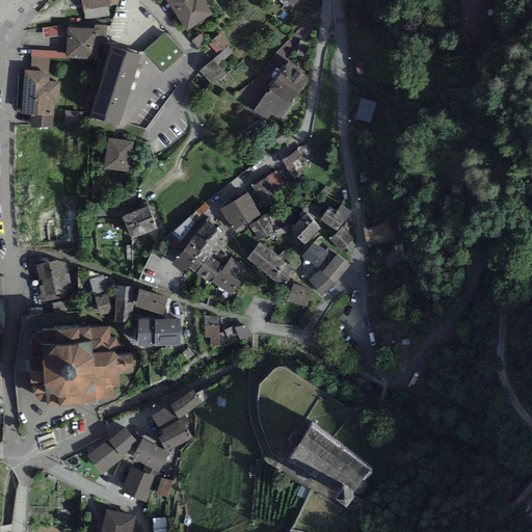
[(81,0),(85,21),(109,17),(107,7),(111,6),(109,0),(81,0)]
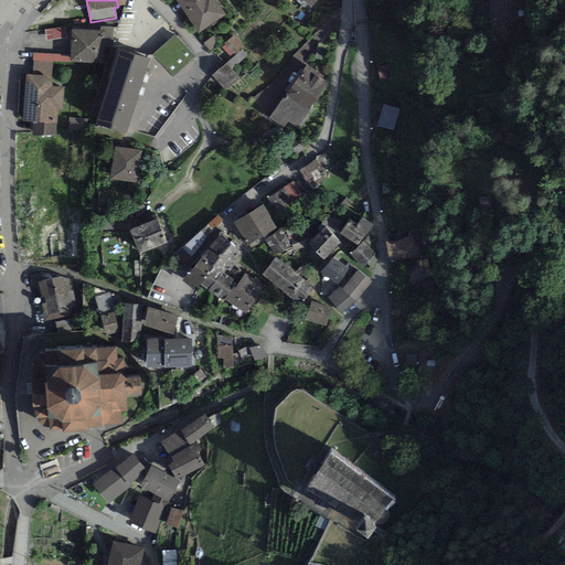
[(214,0),(176,0),(199,33),(225,14),(214,0)]
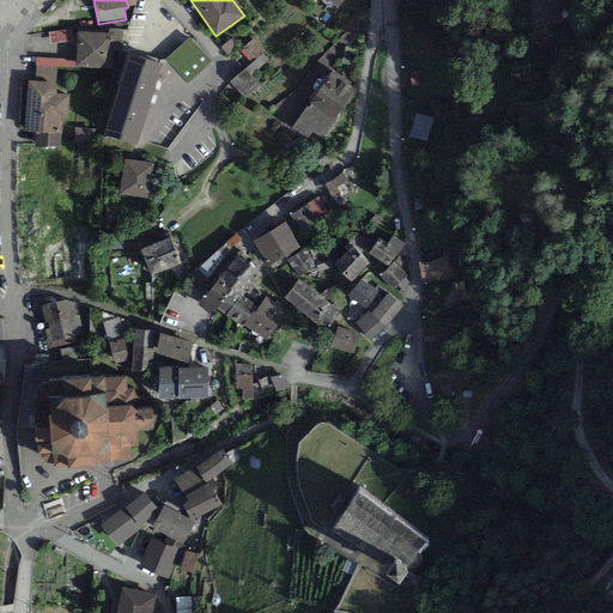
[(530,0),(532,2),(533,23),(562,22),(562,10),(566,10),(566,0),(530,0)]
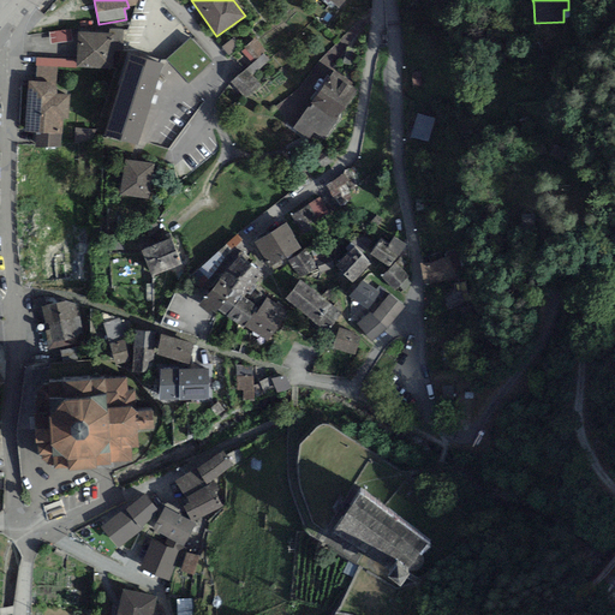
[(354,28),(318,61),(333,71),(362,33),(354,28)]
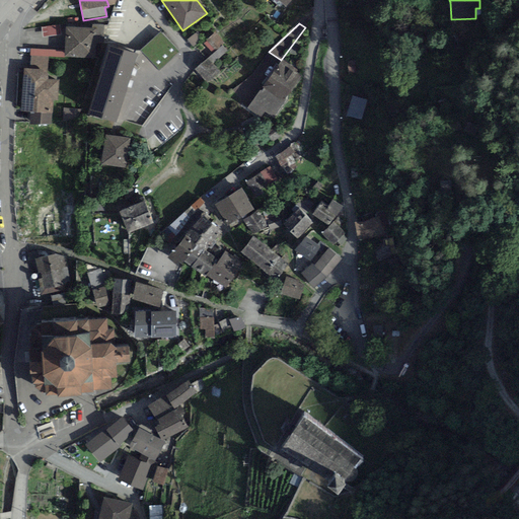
[(44,36),(62,34),(61,24),(42,27),(44,36)]
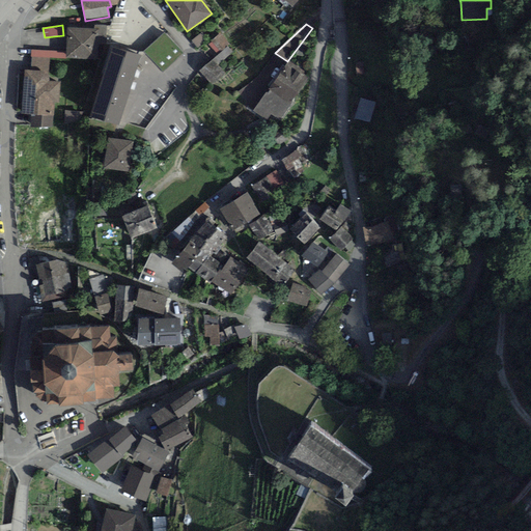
[(94,26),(94,30),(98,30),(98,37),(106,37),(107,26),(94,26)]
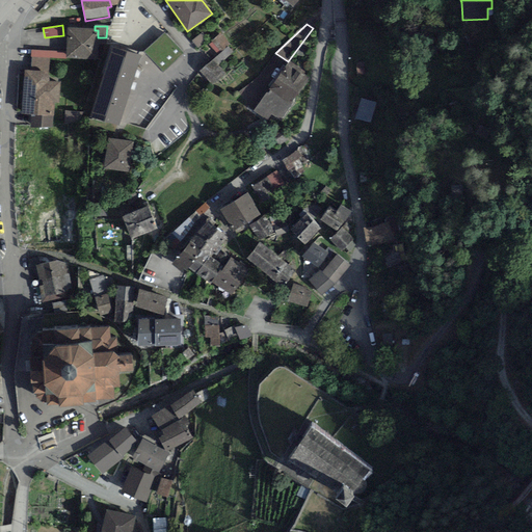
[(95,30),(67,28),(65,52),(65,58),(97,59),(98,37),(98,30),(95,30)]
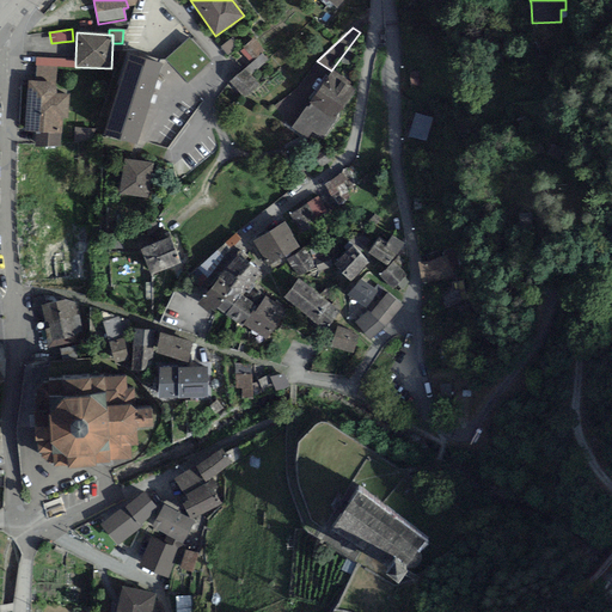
[(220,47),(228,56),(239,47),(231,37),(220,47)]
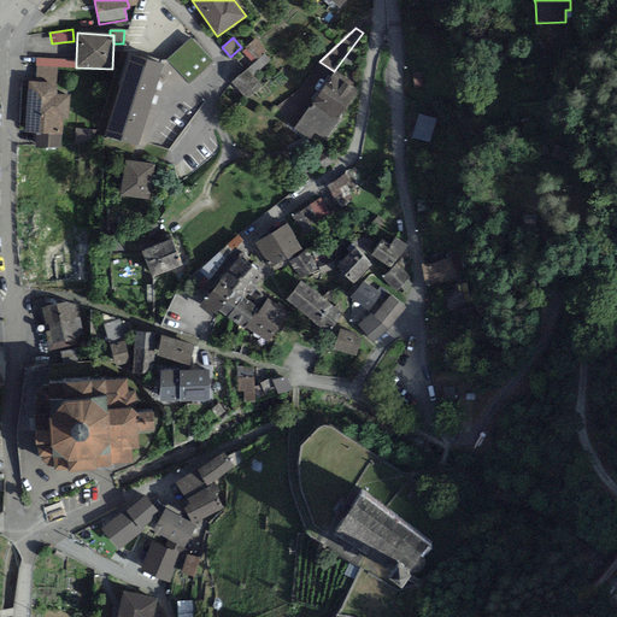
[(245,48),(246,50),(244,53),(251,62),(254,59),(256,60),(266,52),(256,39),(245,48)]
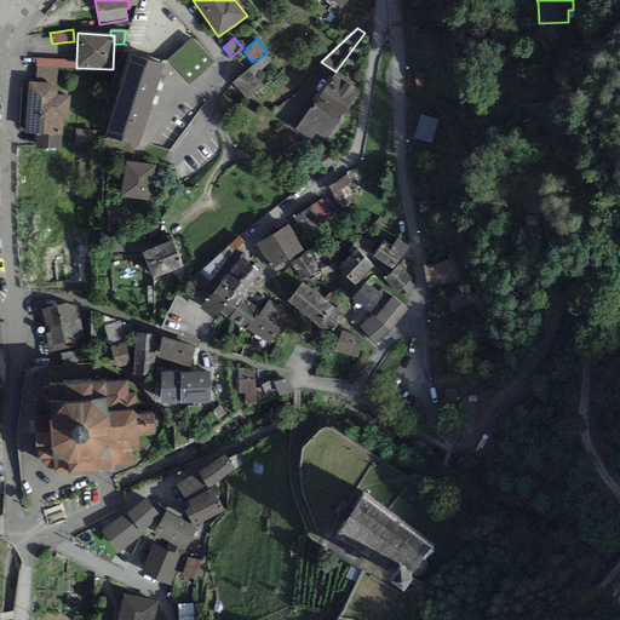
[(138,147),(164,64),(131,55),(105,137),(138,147)]
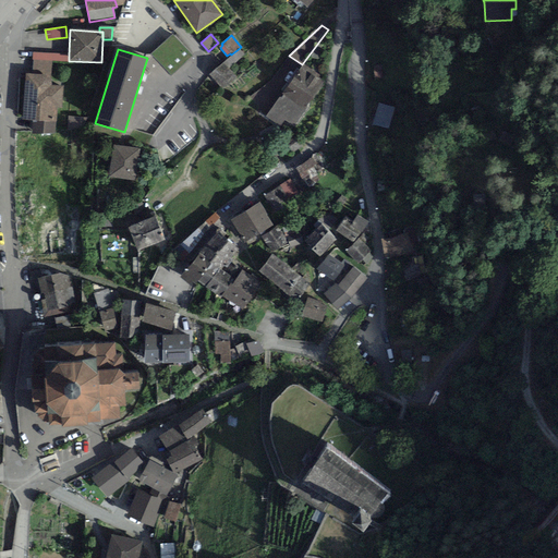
[(225,62),(229,68),(244,56),(240,49),(225,62)]
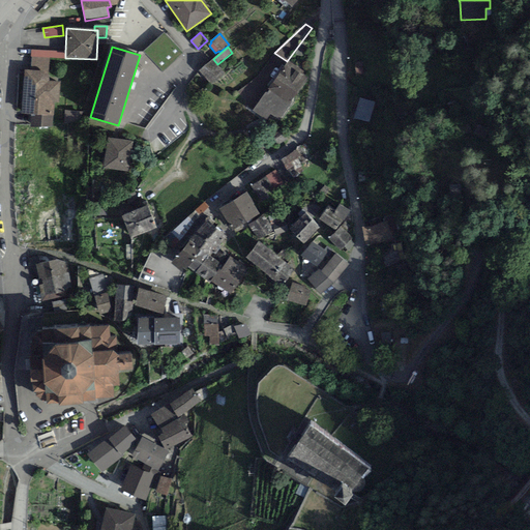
[(49,71),(50,58),(31,56),(30,70),(49,71)]
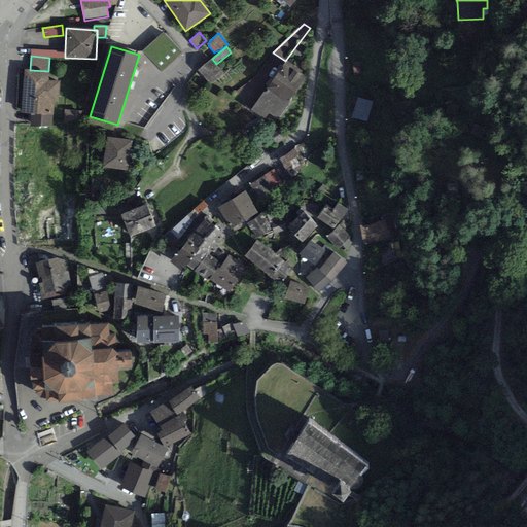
[(216,64),(212,59),(198,70),(211,84),(224,73),(216,64)]
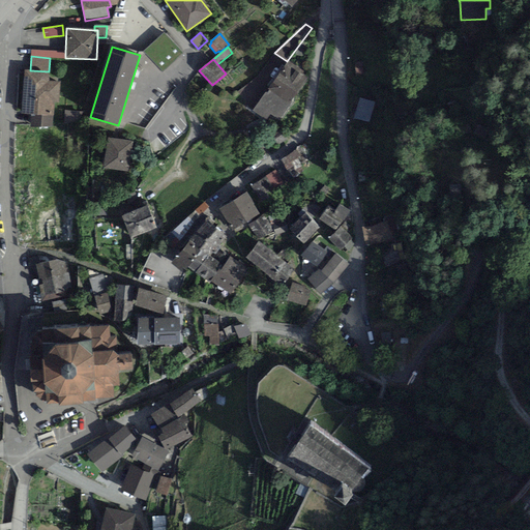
[(308,77),(287,61),(254,110),(275,125),(308,77)]
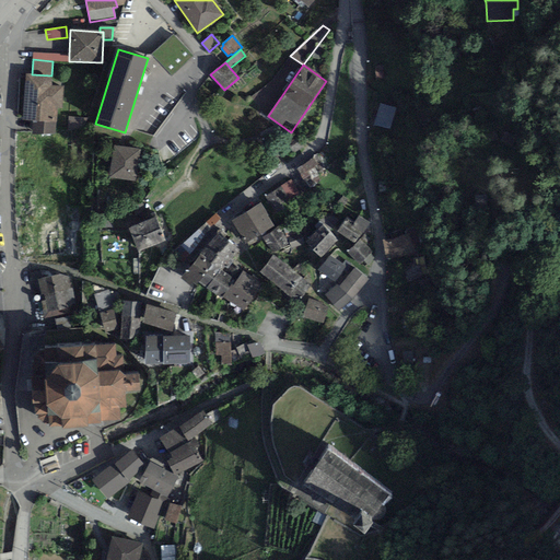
[(32,74),(25,73),(22,120),(33,121),(57,123),(58,109),(61,109),(63,85),(51,85),(53,76),(51,76),(32,74)]
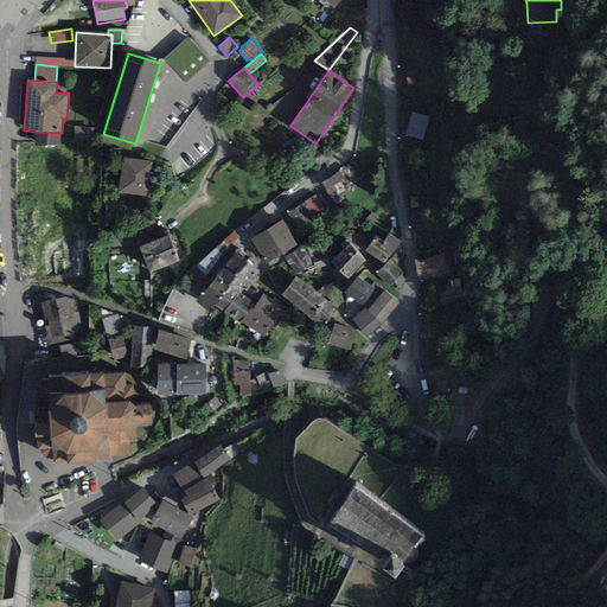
[(430,116),(411,110),(404,135),(423,141),(430,116)]
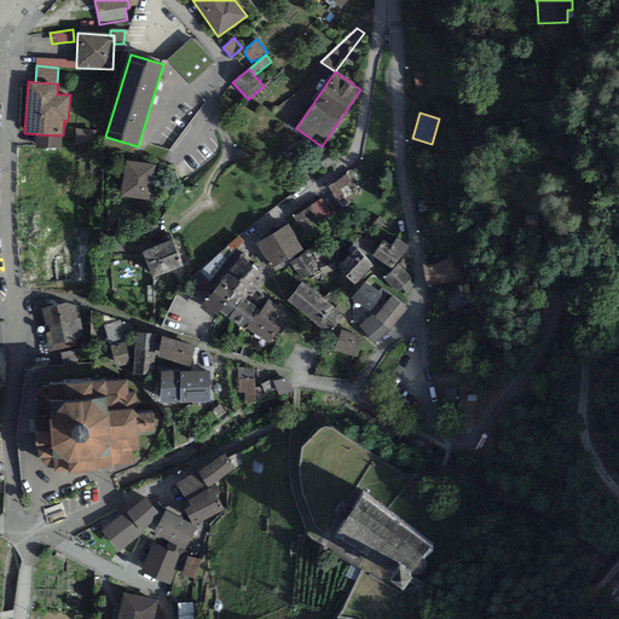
[(62,149),(63,136),(36,134),(35,149),(62,149)]
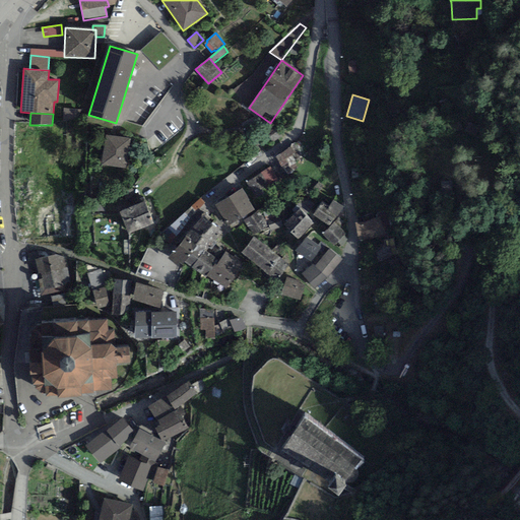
[(126,168),(131,138),(106,135),(102,165),(126,168)]
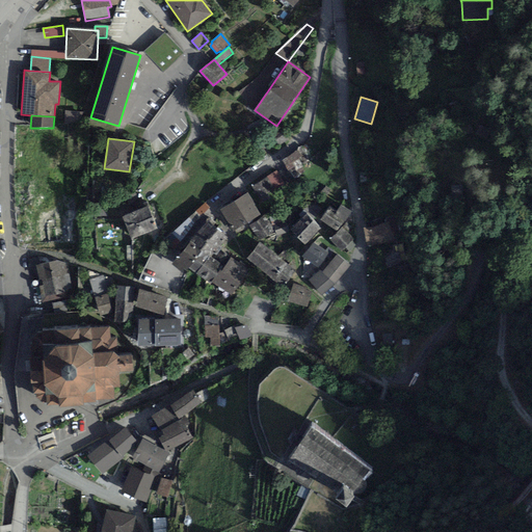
[(297,150),(282,160),(295,179),(310,169),(297,150)]
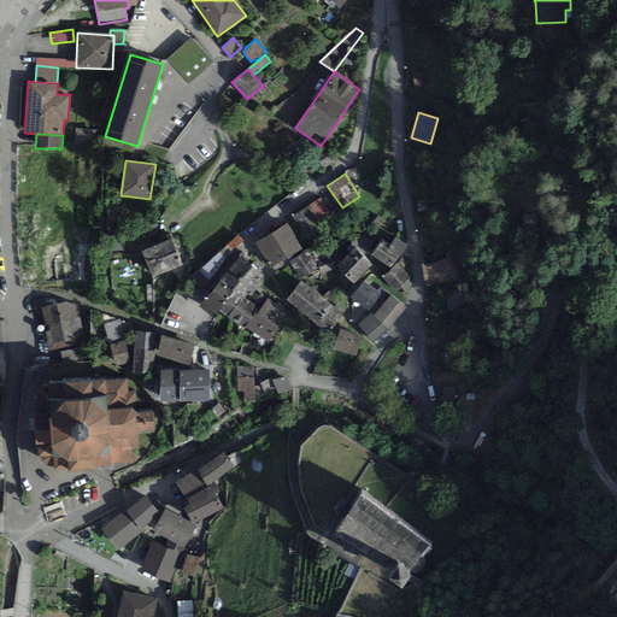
[(45,195),(21,198),(22,216),(36,215),(37,224),(21,225),(25,281),(53,278),(45,195)]
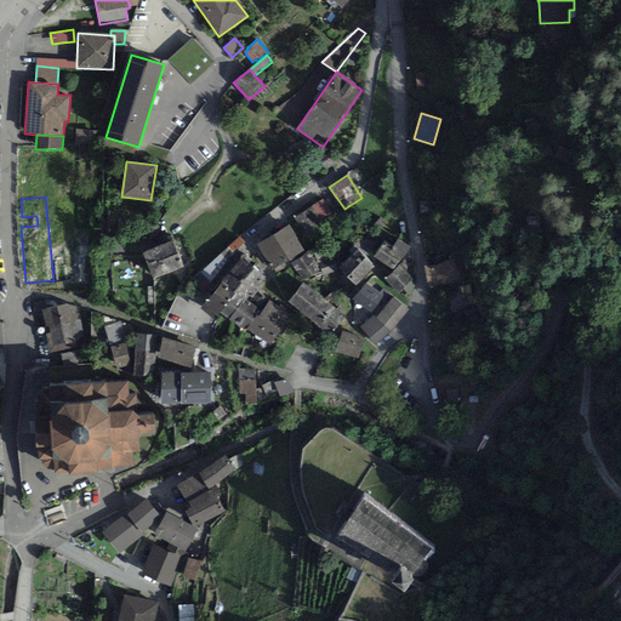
[(326,198),(312,206),(323,223),(336,215),(326,198)]
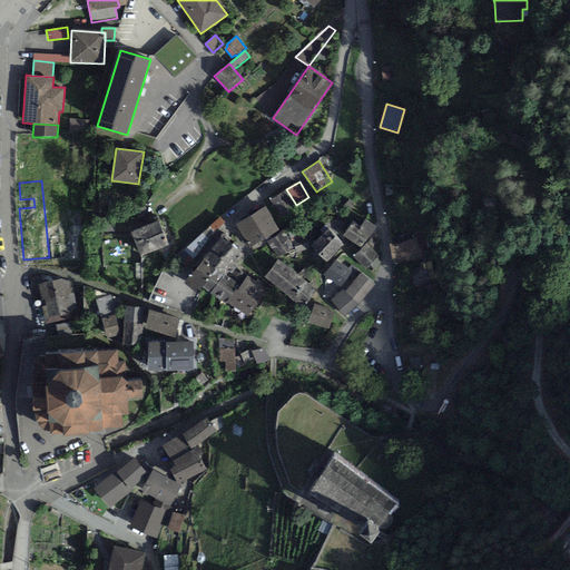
[(286,189),(268,200),(279,218),(297,207),(296,205),(286,189)]
